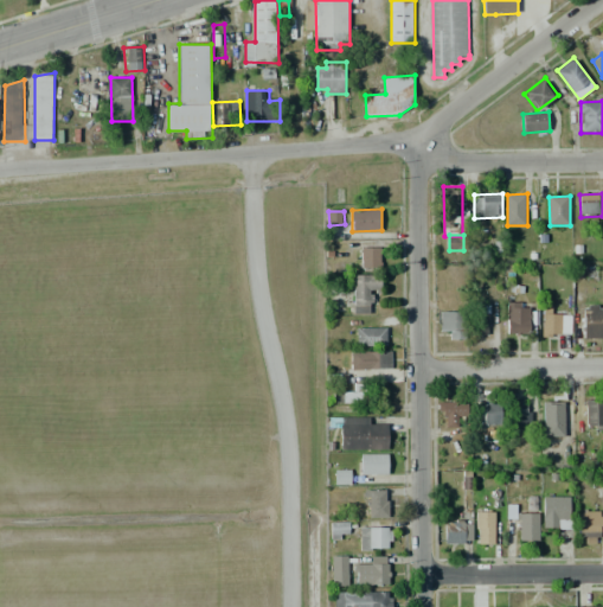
[(363,247),(383,248),(382,268),(363,268),(363,247)]
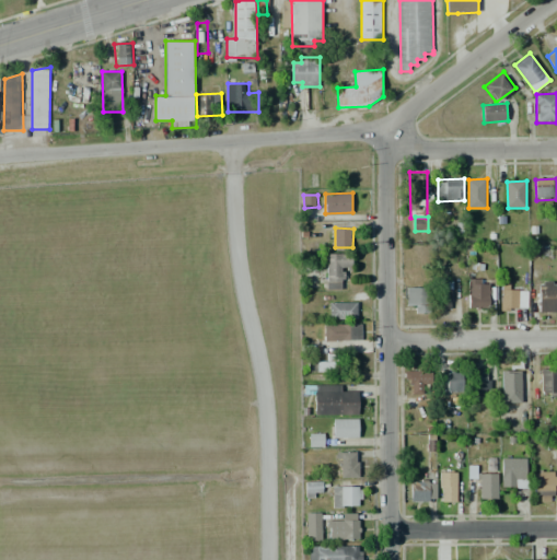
[(354,253),(352,271),(344,271),(344,291),(327,291),(328,253),(354,253)]
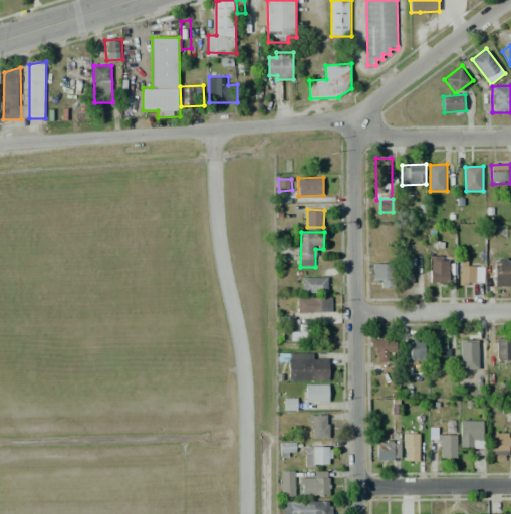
[(432,255),(450,256),(449,283),(431,282),(432,255)]
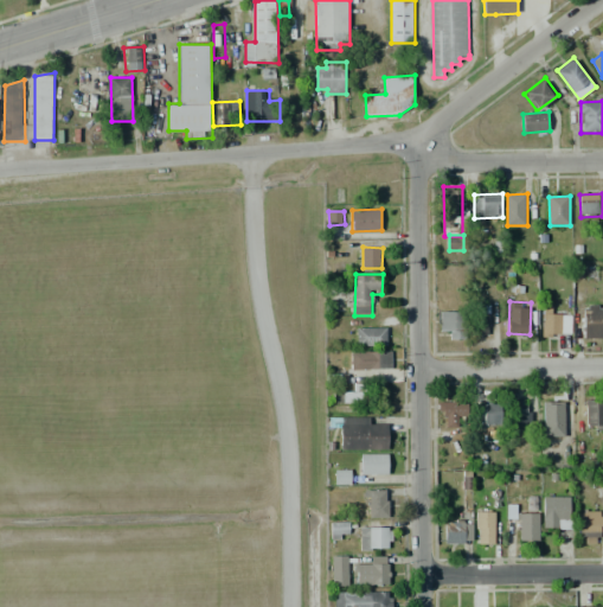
[(474,304),(492,304),(492,336),(473,336),(474,304)]
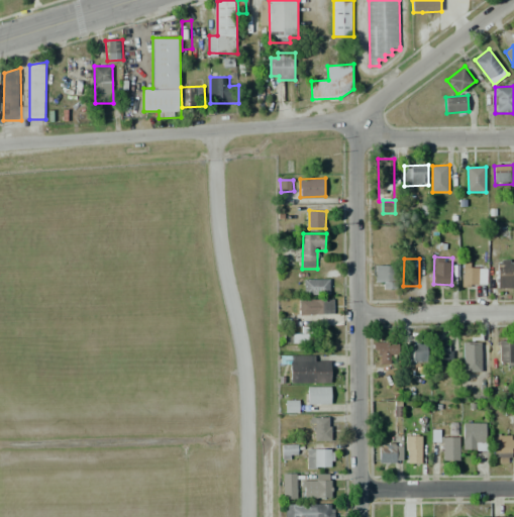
[(513,288),(499,289),(498,260),(513,260),(513,288)]
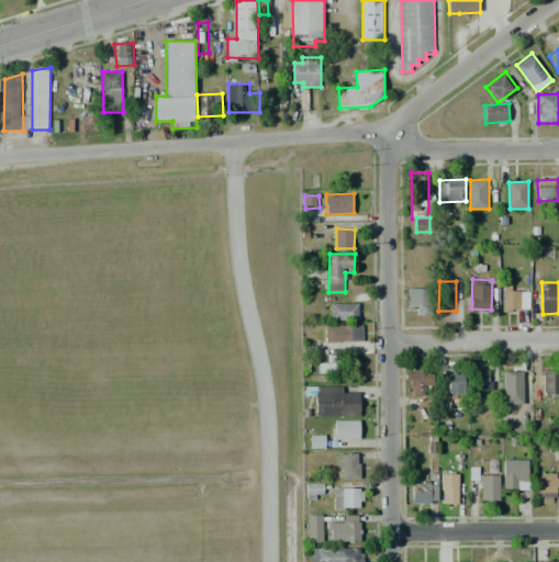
[(432,288),(432,314),(420,315),(420,306),(410,306),(410,289),(432,288)]
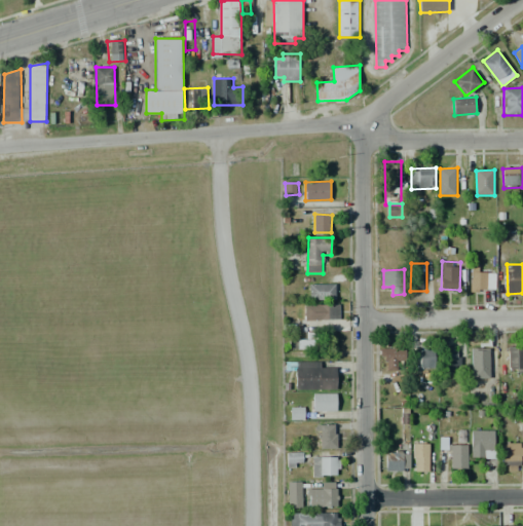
[(497,273),(496,293),(471,292),(472,272),(497,273)]
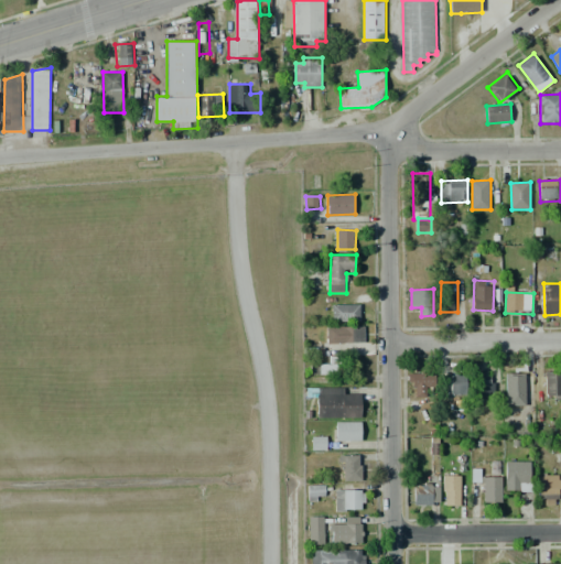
[(360,304),(360,322),(333,322),(333,304),(360,304)]
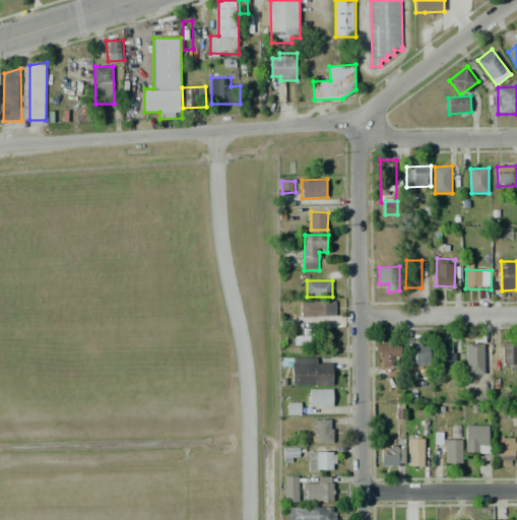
[(336,301),(337,316),(317,316),(317,301),(336,301)]
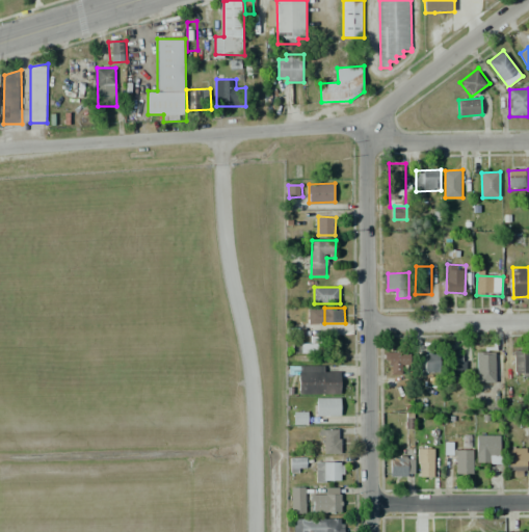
[(321,342),(321,354),(293,355),(293,343),(321,342)]
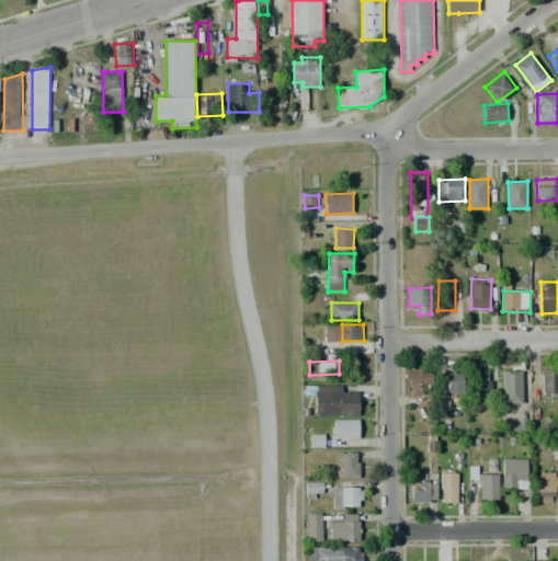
[(492,367),(492,391),(471,391),(471,368),(492,367)]
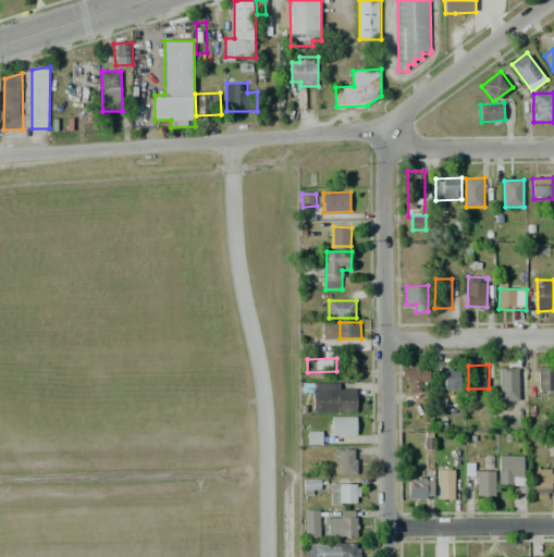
[(519,364),(520,393),(509,393),(509,403),(500,403),(500,366),(519,364)]
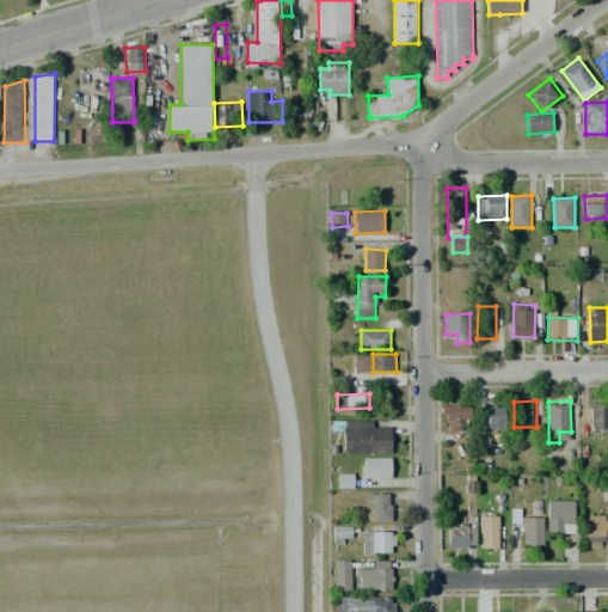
[(607,433),(593,434),(591,403),(607,403),(607,433)]
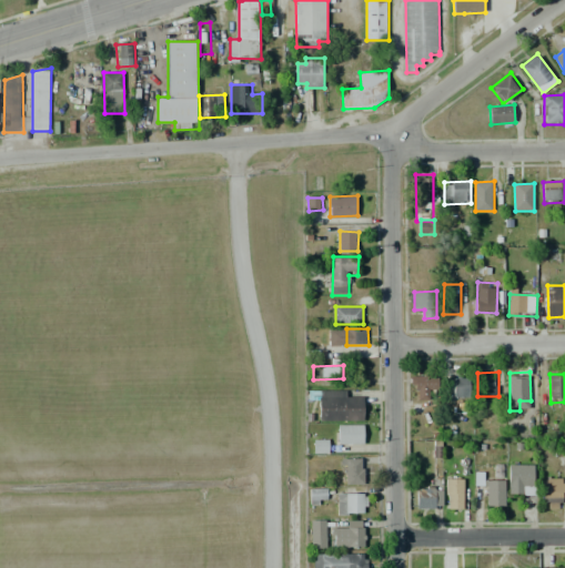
[(416,375),(439,375),(439,387),(427,387),(427,399),(416,399),(416,375)]
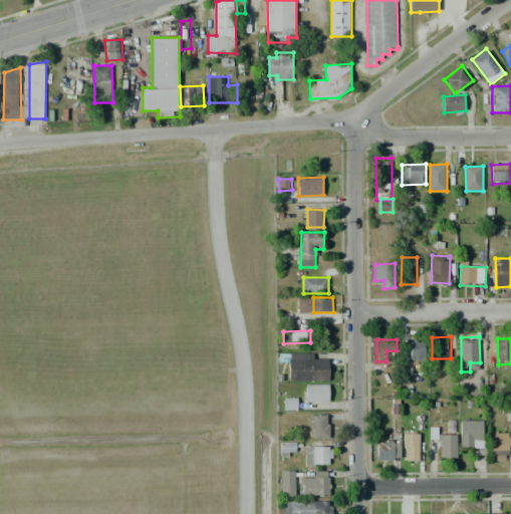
[(422,359),(409,359),(409,341),(421,340),(422,359)]
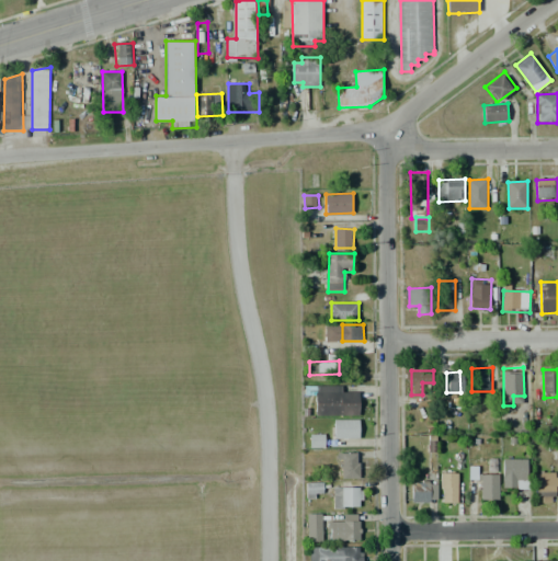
[(315,386),(344,385),(344,392),(361,392),(361,415),(316,418),(315,386)]
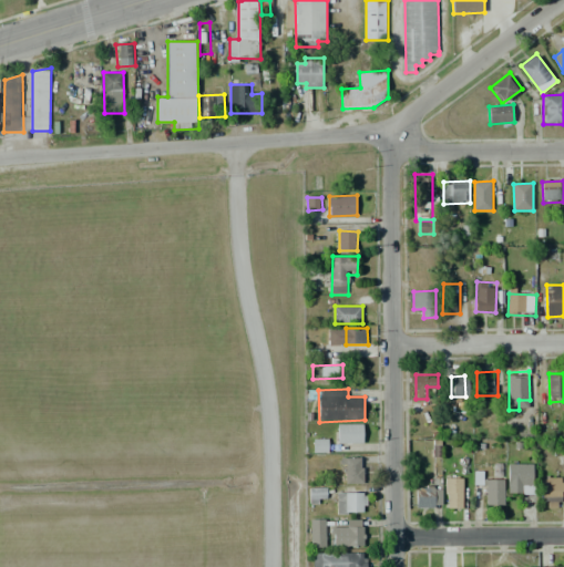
[(363,423),(365,442),(338,443),(338,424),(363,423)]
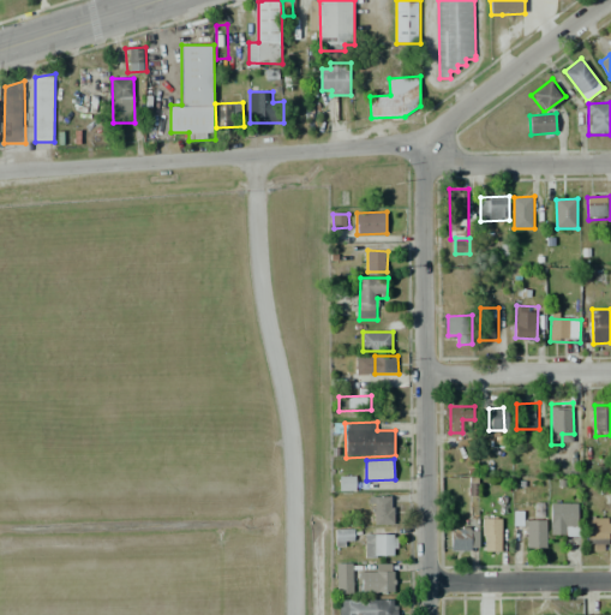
[(357,490),(357,477),(341,477),(341,491),(357,490)]
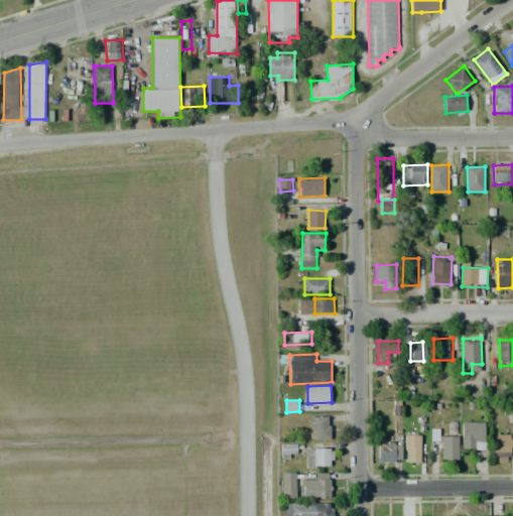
[(312,416),(332,417),(332,440),(312,440),(312,416)]
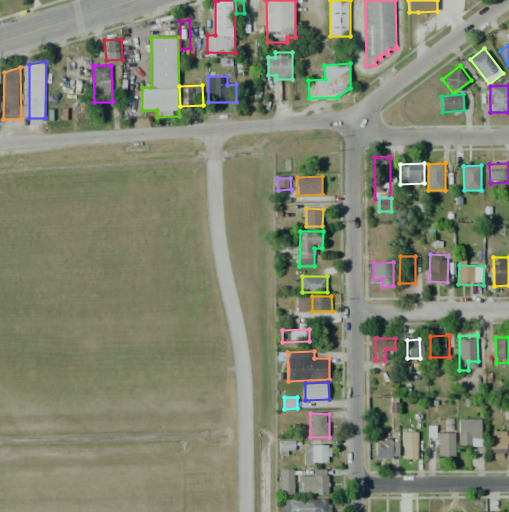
[(480,447),(460,447),(460,419),(480,418),(480,447)]
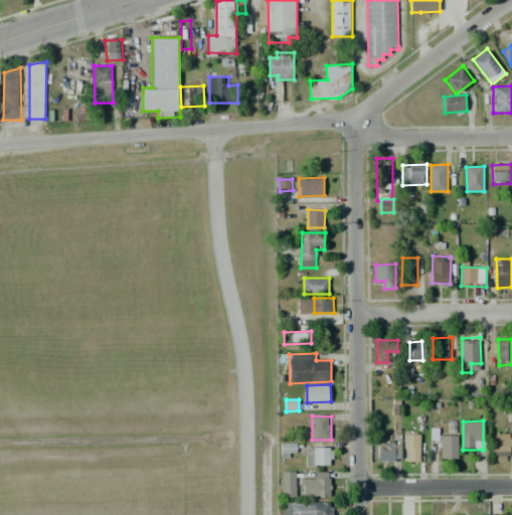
[(420,462),(405,462),(405,434),(421,434),(420,462)]
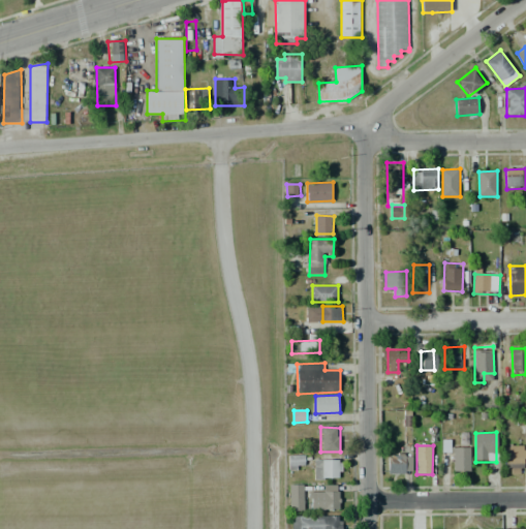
[(471,471),(454,471),(453,447),(470,446),(471,471)]
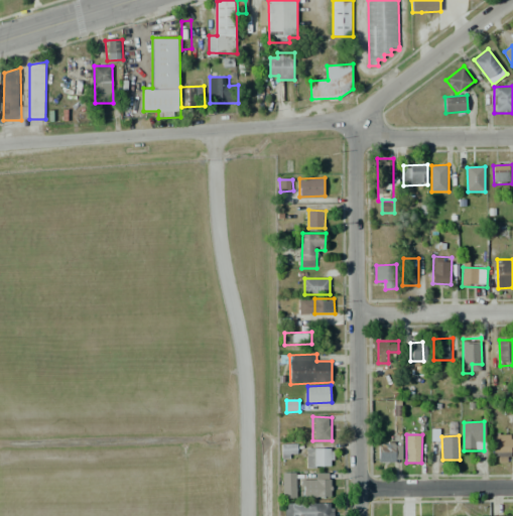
[(496,438),(512,438),(512,459),(495,459),(496,438)]
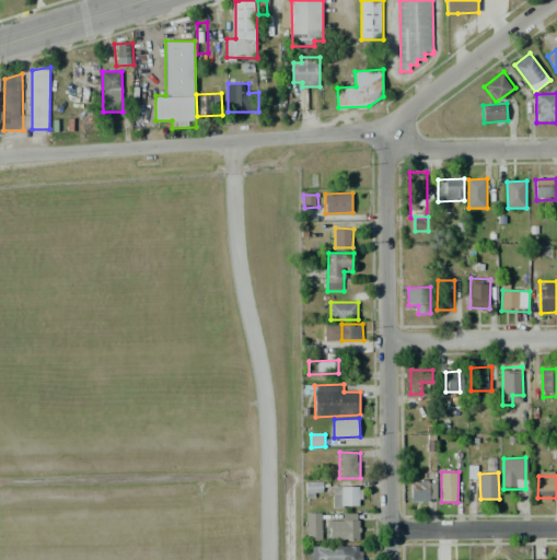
[(414,502),(413,480),(437,479),(439,501),(414,502)]
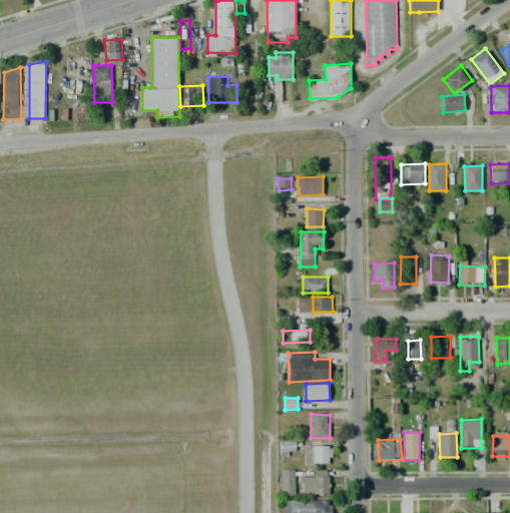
[(296,441),(297,456),(281,456),(281,441),(296,441)]
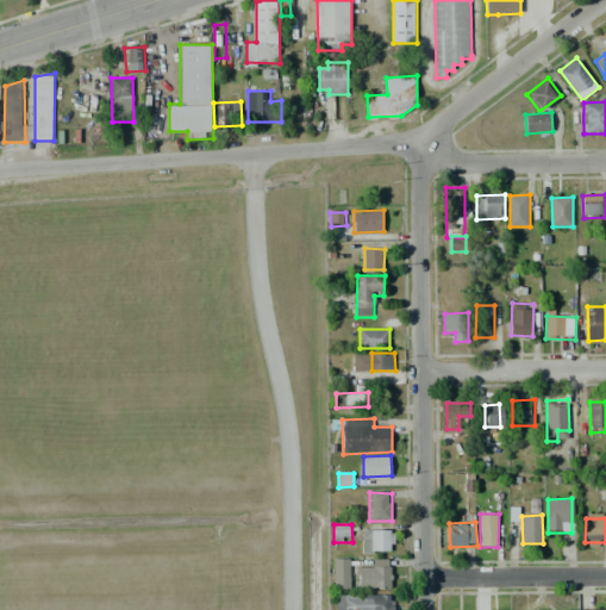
[(397,553),(364,553),(363,530),(395,529),(397,553)]
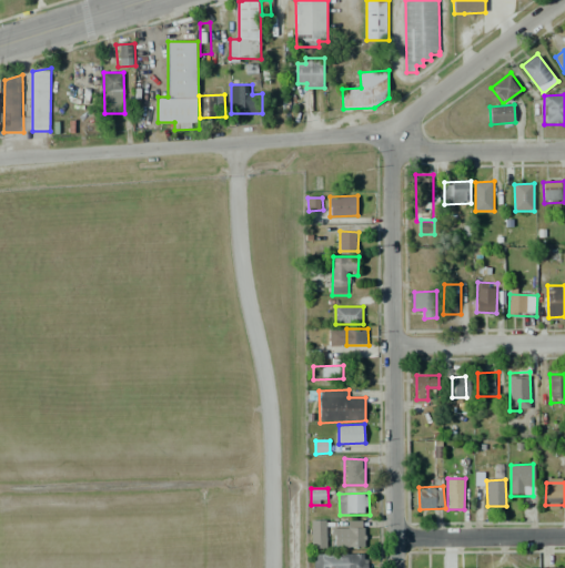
[(326,549),(312,549),(312,519),(326,519),(326,549)]
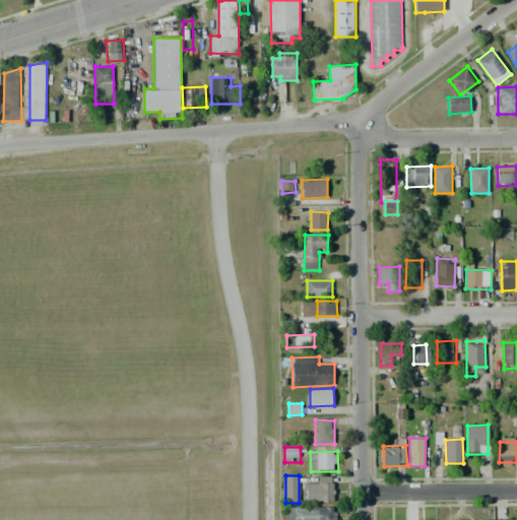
[(318,476),(334,476),(334,501),(305,502),(305,483),(318,483),(318,476)]
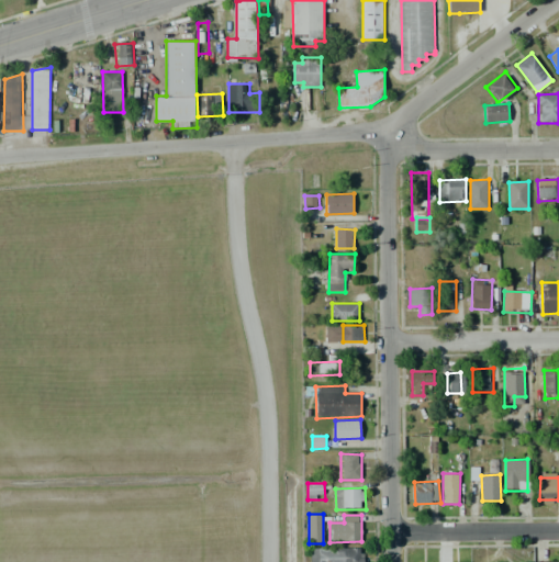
[(364,547),(364,561),(311,561),(311,549),(364,547)]
